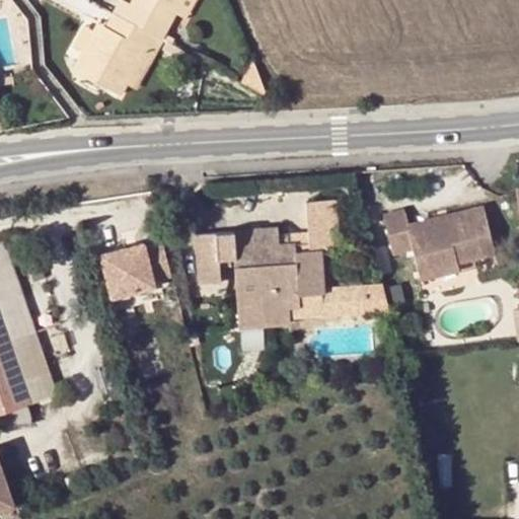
[(124,0),(121,0),(115,13),(161,40),(175,14),(182,0),(132,0),(131,3),(124,0)]
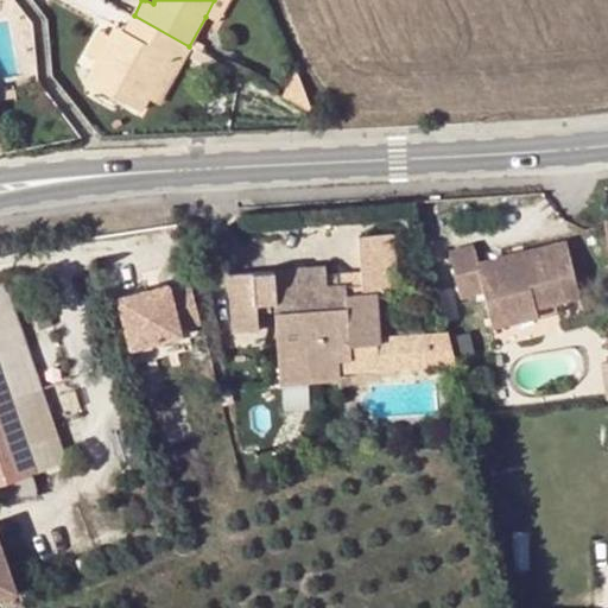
[(214,0),(206,17),(216,21),(228,0),(214,0)]
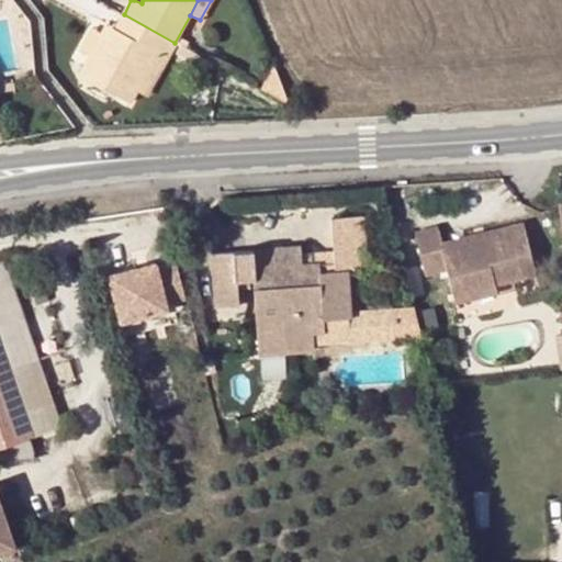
[(175,43),(124,14),(116,29),(111,37),(102,32),(90,54),(79,74),(132,102),(137,92),(156,57),(164,62),(175,43)]
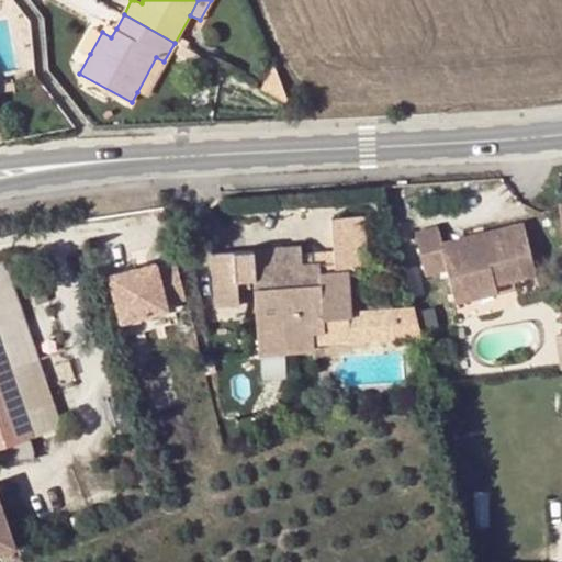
[(111,37),(116,29),(107,23),(102,32),(111,37)]
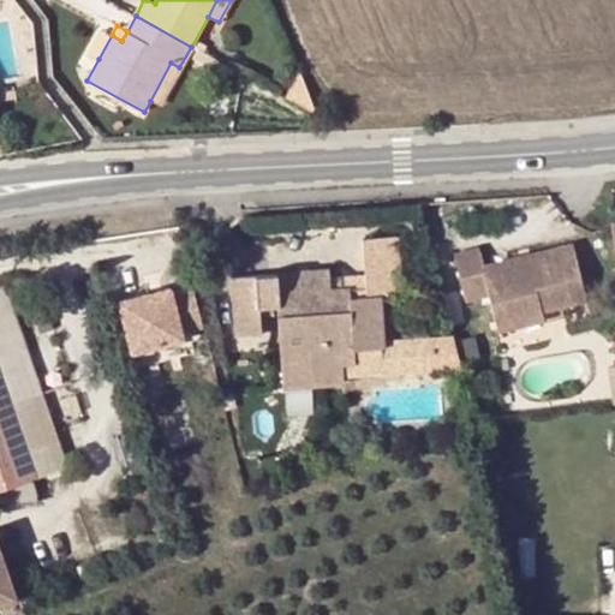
[(99,59),(112,35),(101,30),(89,53),(99,59)]
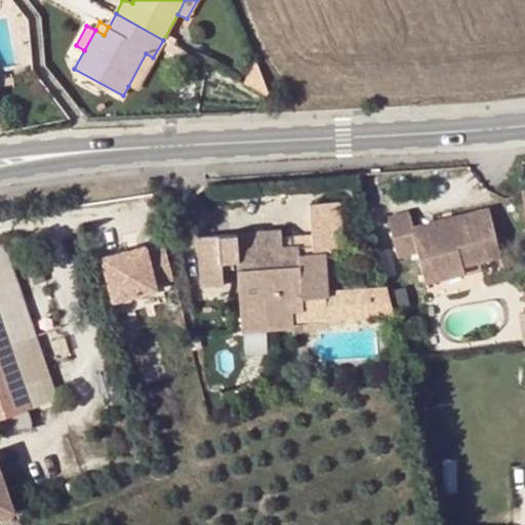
[(135,90),(153,57),(146,53),(128,86),(135,90)]
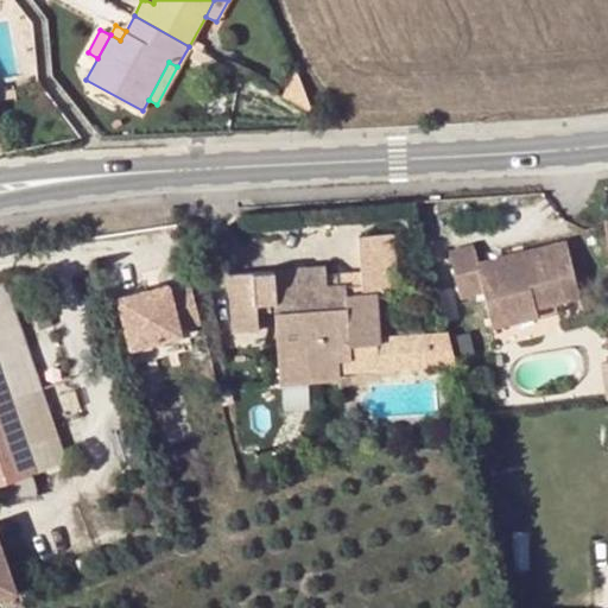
[(310,108),(295,70),(282,96),(306,111),(308,111),(310,108)]
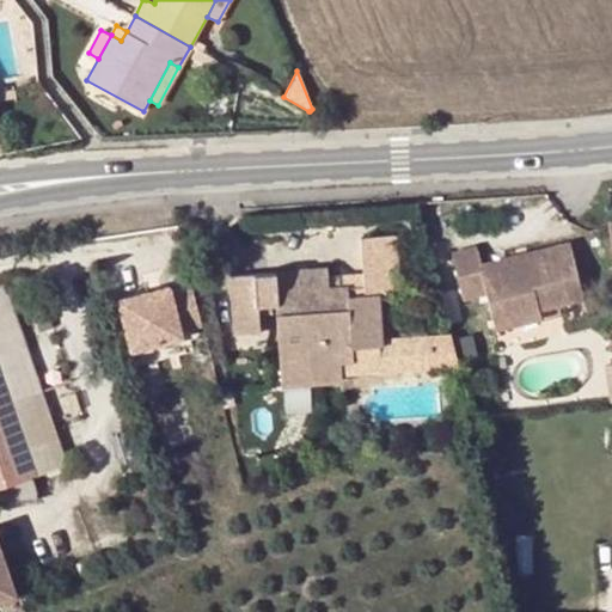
[(310,111),(308,111),(306,127),(319,127),(313,114),(310,111)]
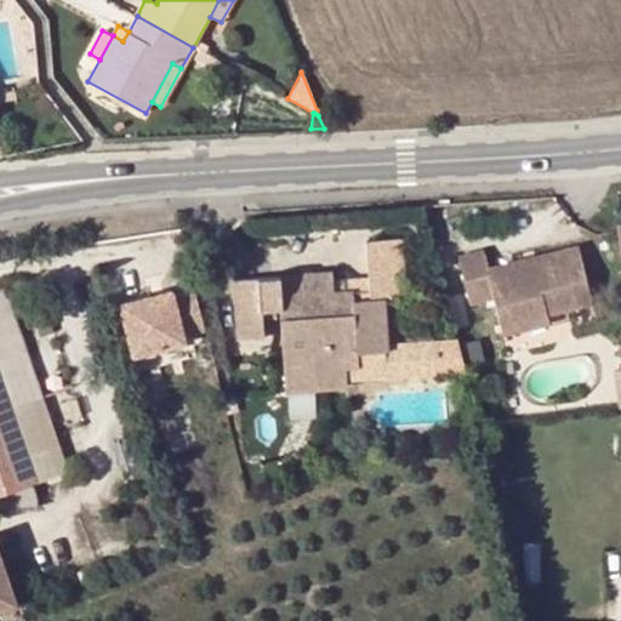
[(366,241),(369,277),(370,290),(334,291),(332,279),(332,273),(234,281),(239,339),(265,336),(263,311),(280,309),(286,389),(347,386),(346,380),(345,369),(358,368),(357,347),(388,345),(385,298),(409,296),(403,239),(366,241)]
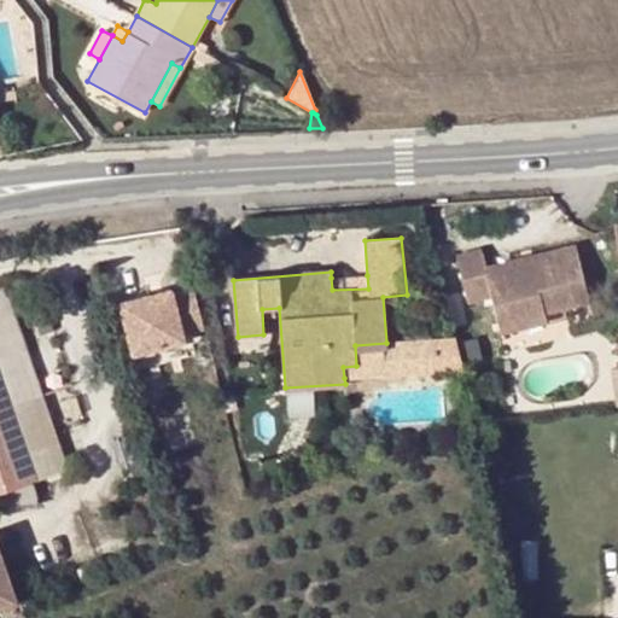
[(482,251),(458,256),(470,303),(493,298),(500,324),(564,309),(590,303),(578,249),(487,268),(482,251)]
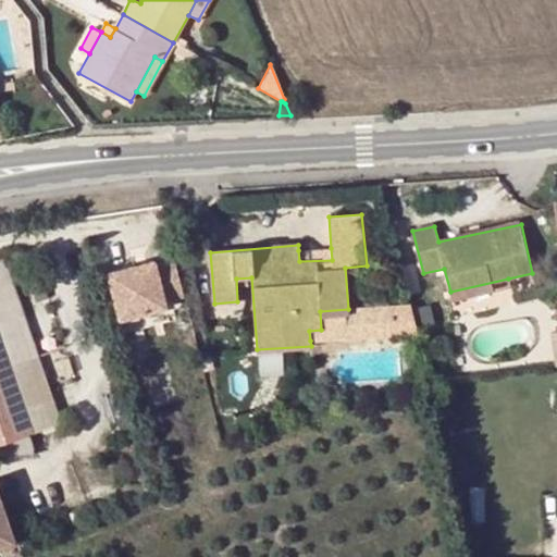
[(331,248),(298,250),(299,261),(332,260),(331,248)]
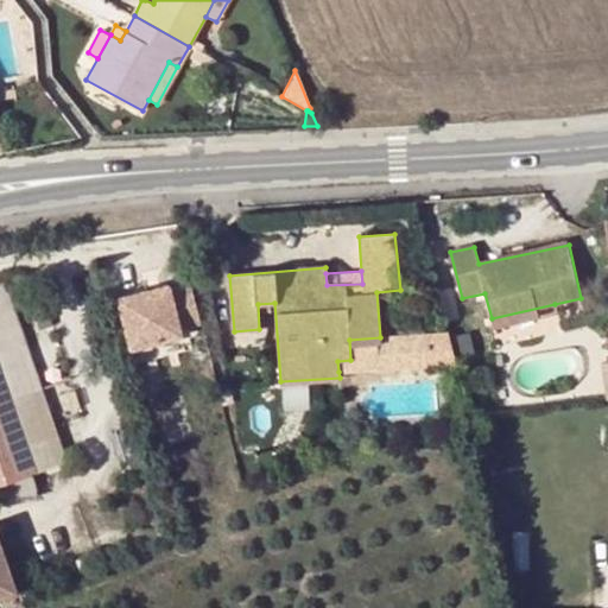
[(115,344),(187,333),(177,278),(106,291),(115,344)]
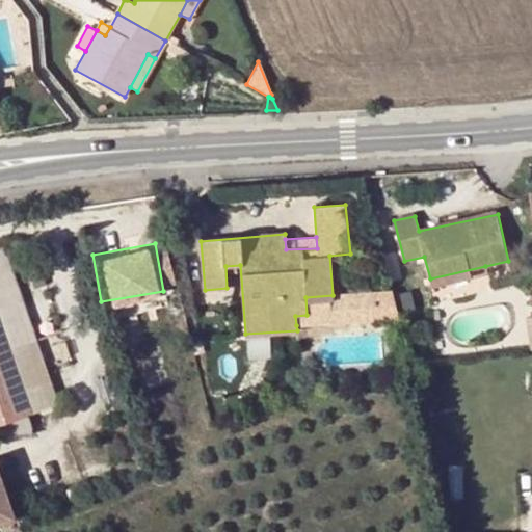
[(0,319),(4,330),(29,321),(3,247),(0,248),(0,319)]
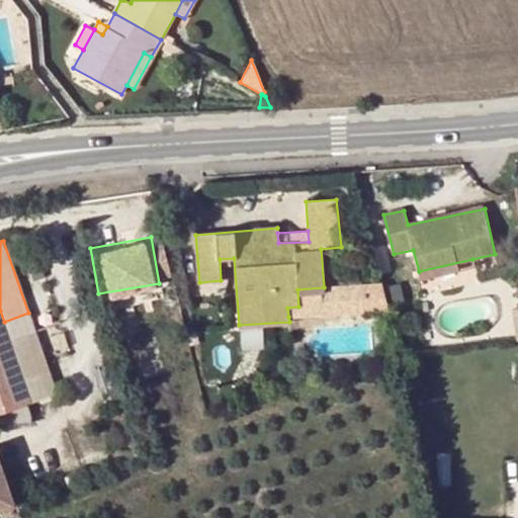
[(475,268),(472,259),(419,271),(421,282),(475,268)]
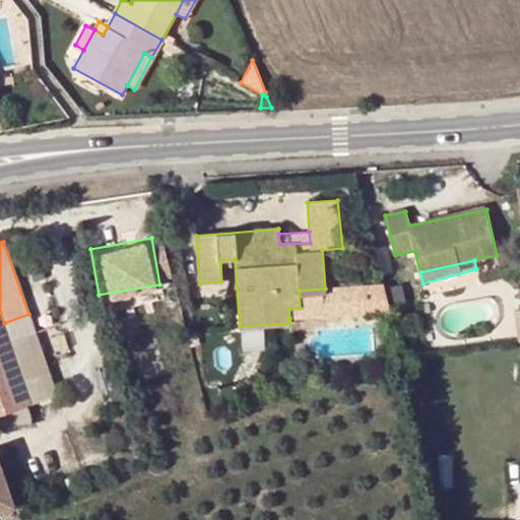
[(367,285),(369,313),(391,311),(384,284),(367,285)]
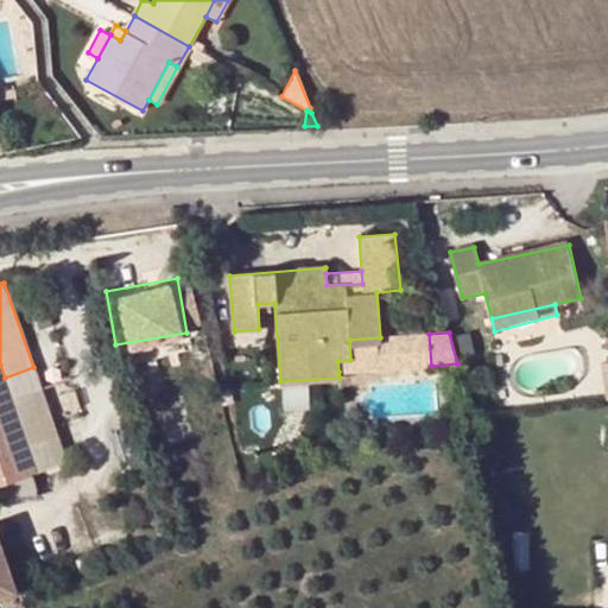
[(429,334),(380,337),(349,340),(350,360),(337,361),(339,372),(431,366),(429,334)]
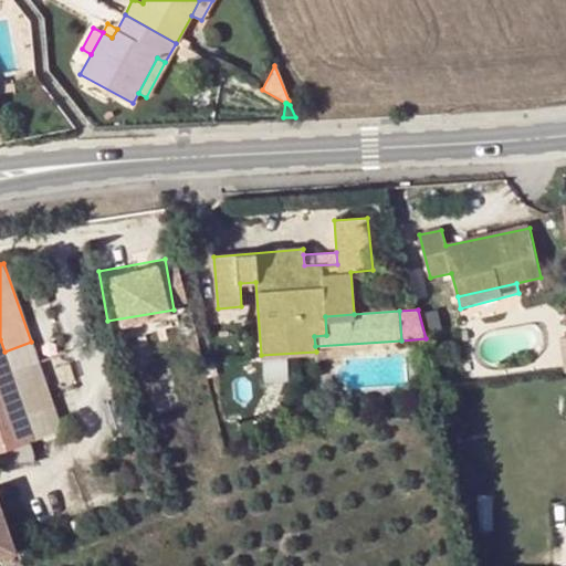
[(0,450),(61,430),(31,342),(4,352),(0,339),(0,450)]
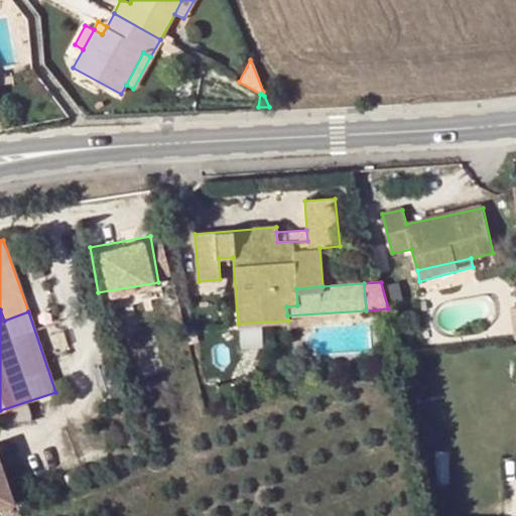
[(0,507),(13,502),(0,463),(0,507)]
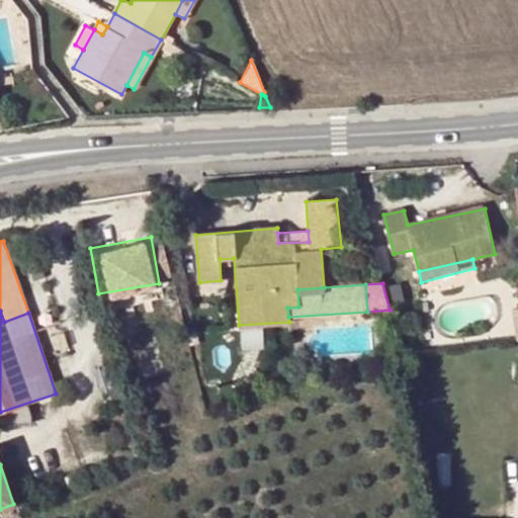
All buildings are outlined.
